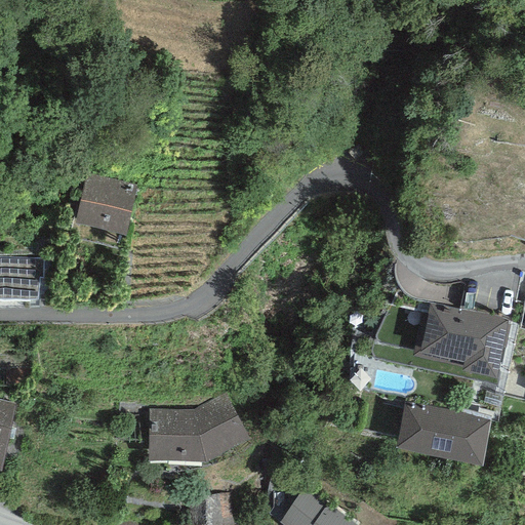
[(137,185),(86,172),(74,220),(125,233),(137,185)]
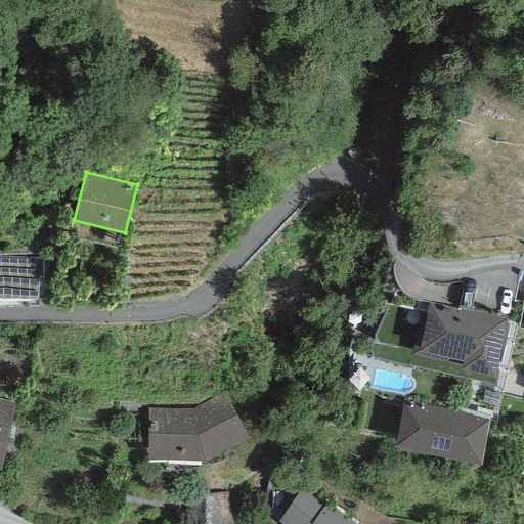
[(41,258),(0,258),(0,296),(37,296),(41,258)]
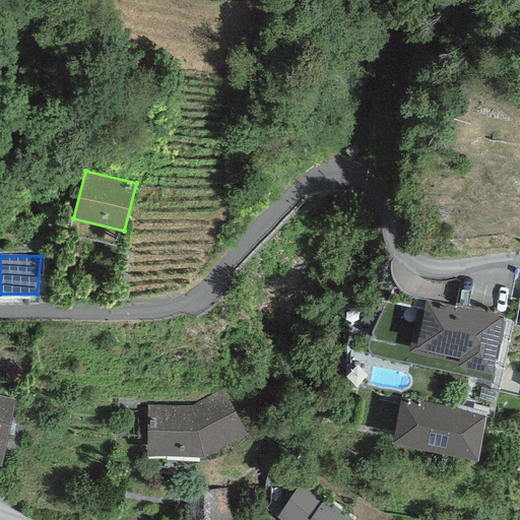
[(502,316),(427,299),(418,333),(412,331),(409,349),(457,360),(457,362),(492,370),(498,342),(501,342),(505,322),(501,321),(502,316)]
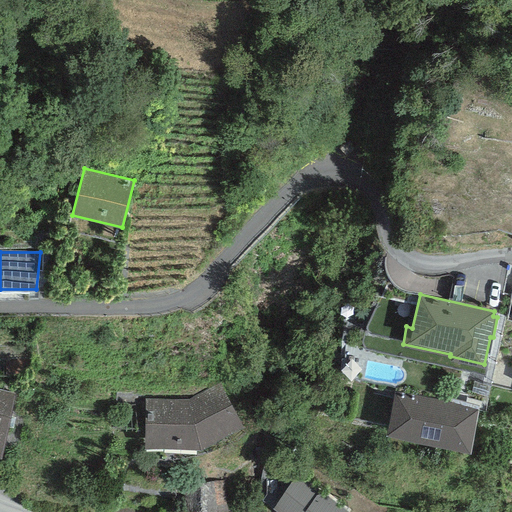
[(188,398),(145,398),(144,447),(201,447),(243,424),(221,381),(188,398)]
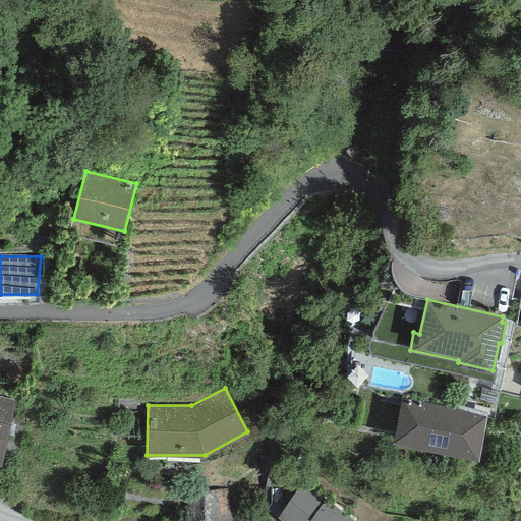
[(0,462),(14,399),(0,396),(0,462)]
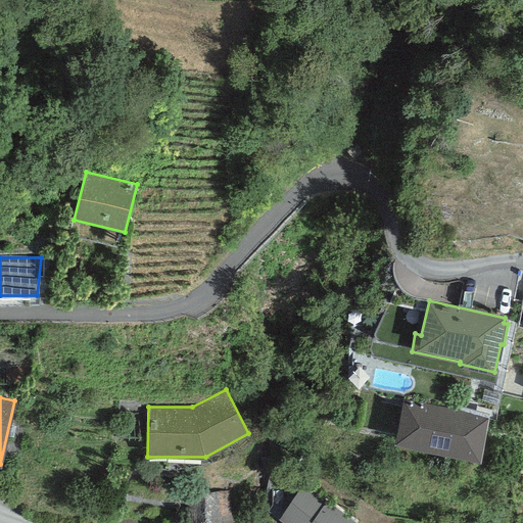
[(488,416),(402,398),(394,440),(480,458),(488,416)]
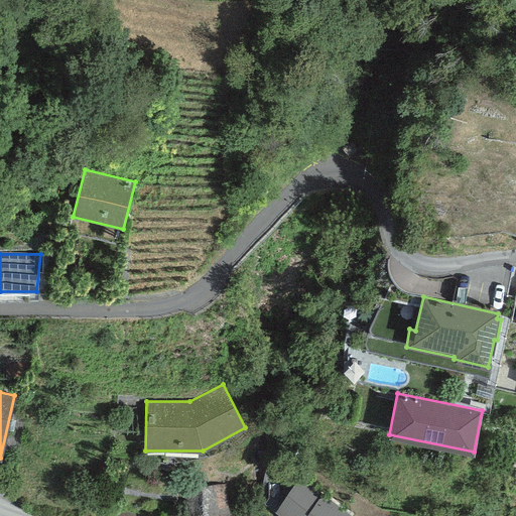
[(351,515),(300,477),(274,510),(273,511),(279,515),(351,515)]
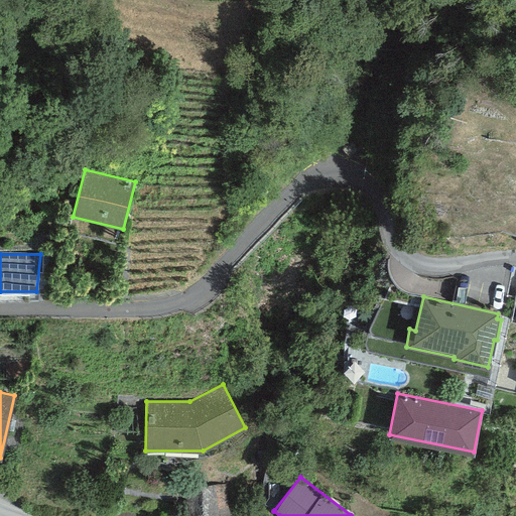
[(227,484),(184,488),(185,515),(223,515),(230,515),(227,484)]
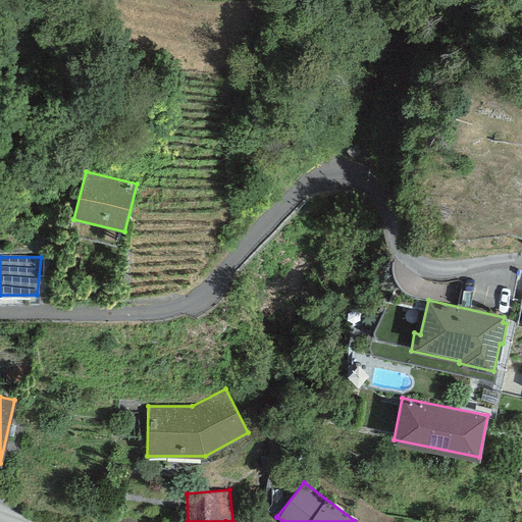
All buildings are outlined.
